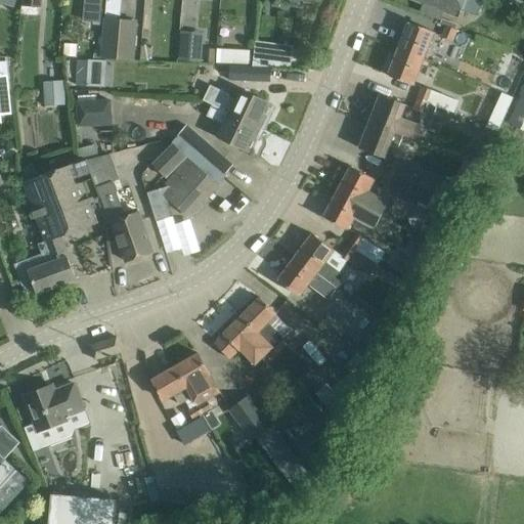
[(0,0),(0,3),(13,9),(16,0),(0,0)]
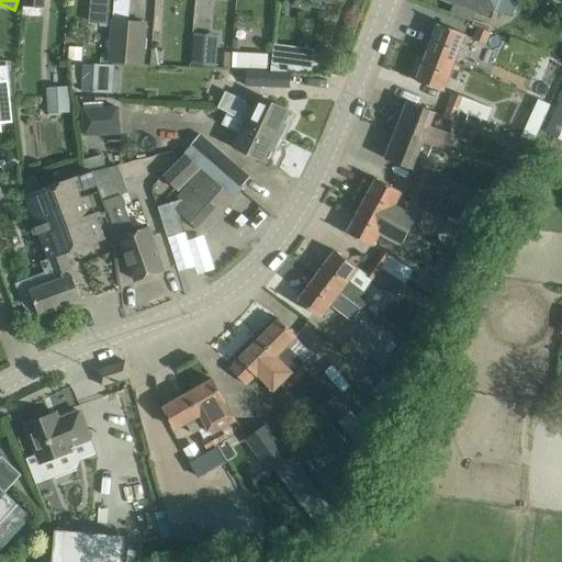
[(23,0),(22,17),(40,19),(41,8),(45,9),(45,0),(23,0)]
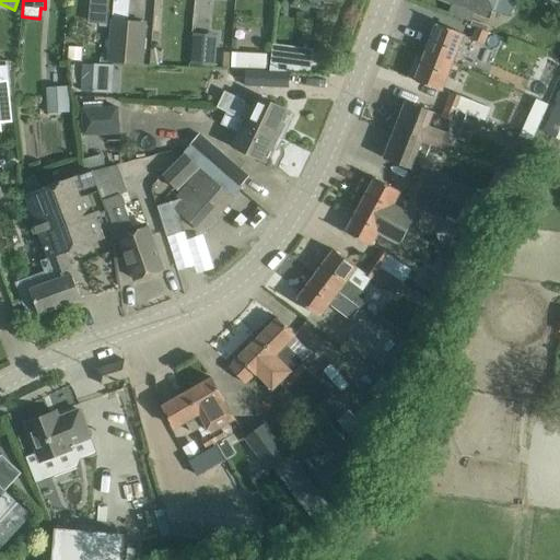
[(107,23),(108,0),(91,0),(90,21),(107,23)]
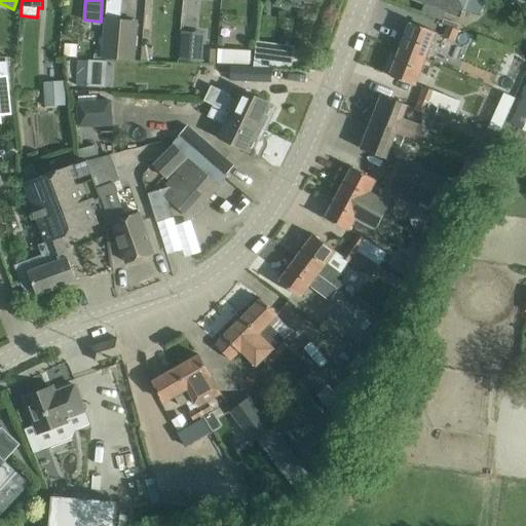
[(105,20),(102,57),(134,59),(135,40),(136,22),(121,21),(122,0),(107,0),(106,20),(105,20)]
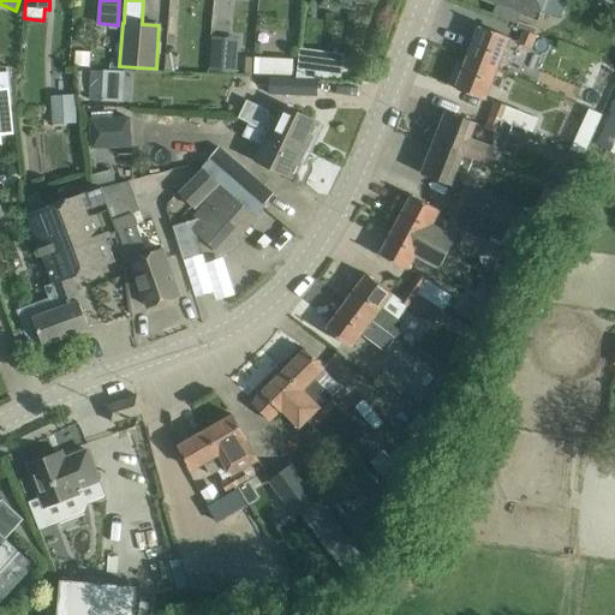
[(487,0),(497,4),(494,13),(515,22),(519,13),(539,21),(543,10),(556,15),(559,9),(560,9),(562,0),(487,0)]
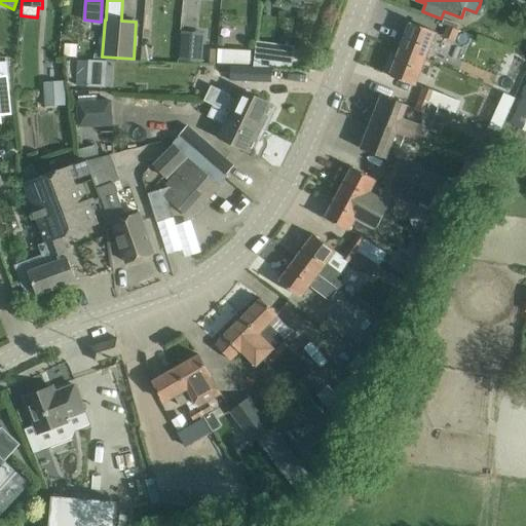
[(410,22),(400,48),(425,59),(436,32),(410,22)]
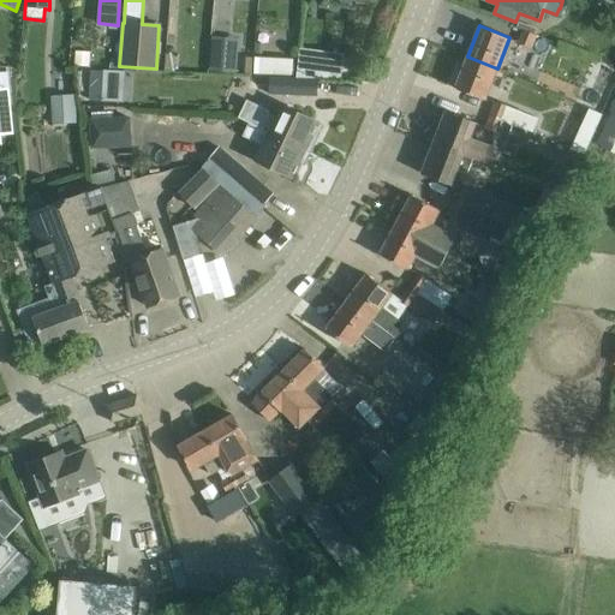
[(523,30),(518,42),(532,47),(536,35),(523,30)]
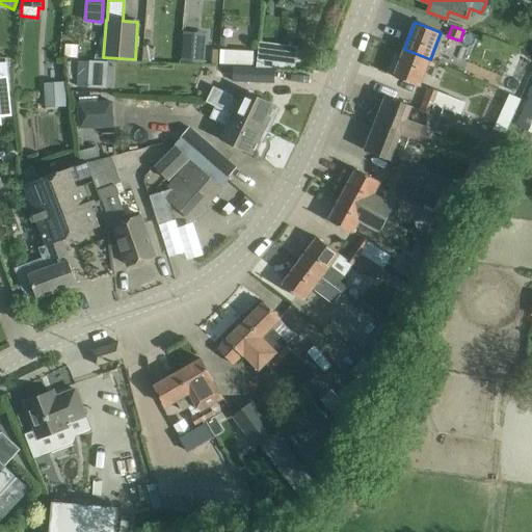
[(203,65),(206,42),(182,40),(180,62),(203,65)]
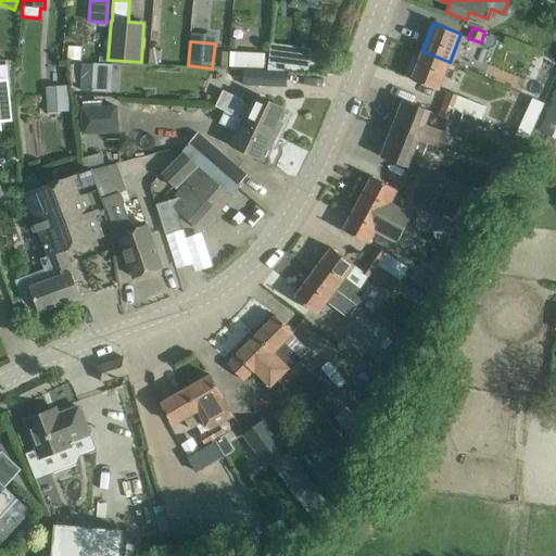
[(272,42),(268,70),(308,72),(312,48),(272,42)]
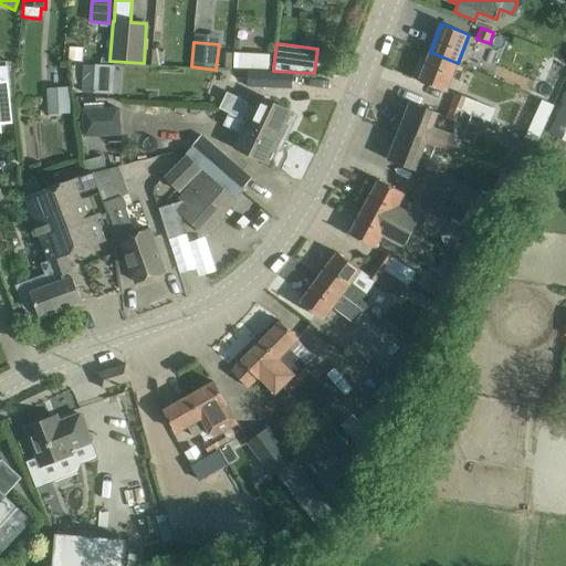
[(419,81),(447,92),(458,63),(430,52),(419,81)]
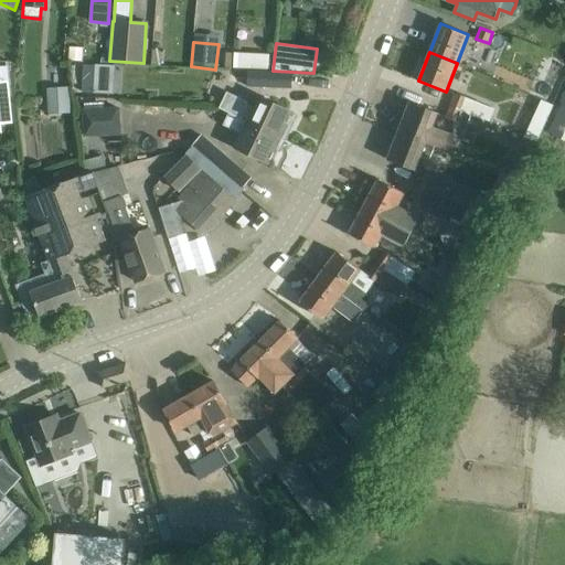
[(269,54),(234,53),(234,67),(269,68),(269,54)]
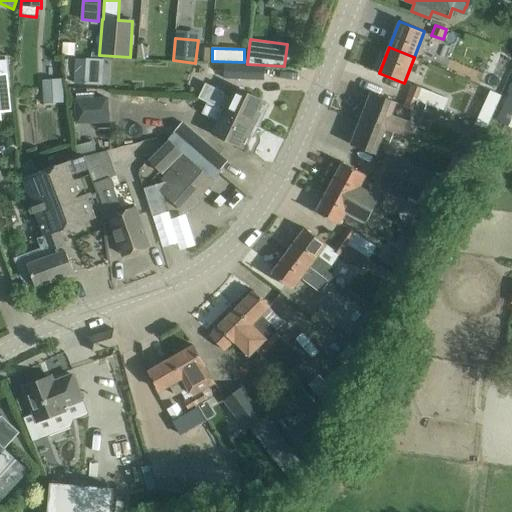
[(105,84),(105,58),(86,58),(85,84),(105,84)]
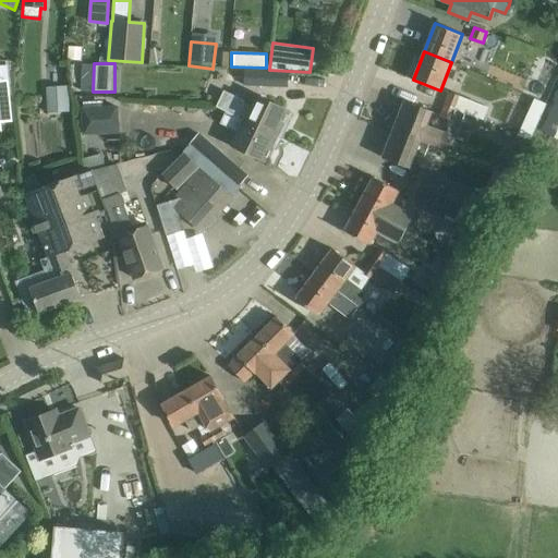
[(287,87),(288,74),(250,72),(250,69),(226,69),(226,81),(244,81),(244,85),(287,87)]
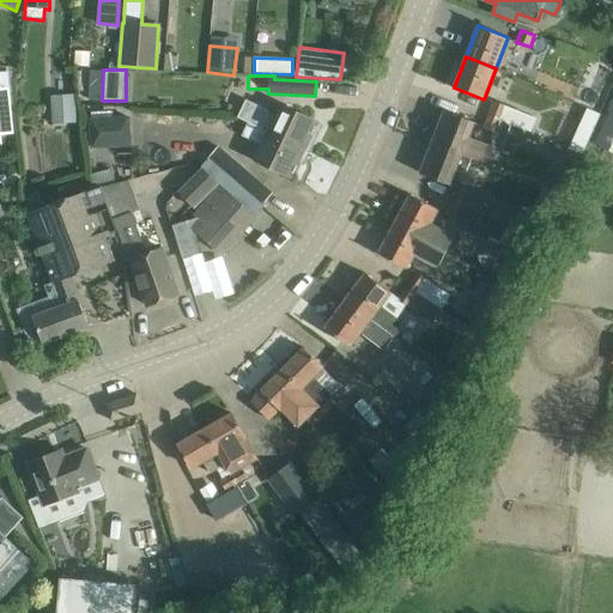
[(52,95),(53,122),(77,122),(76,93),(52,95)]
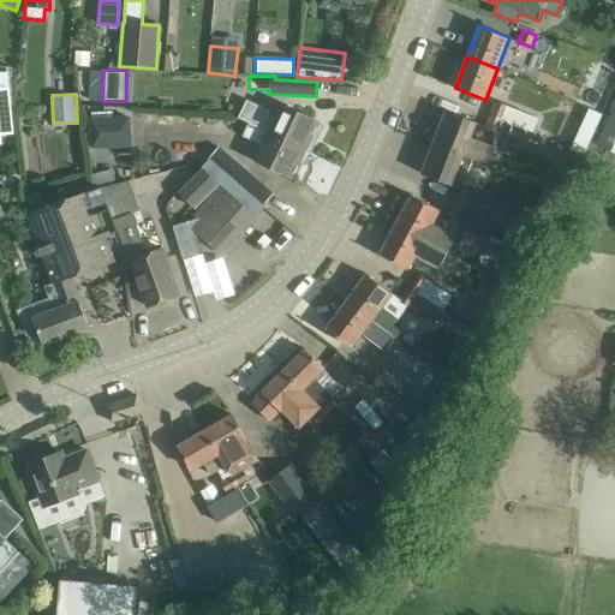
[(282,105),(275,119),(268,115),(270,111),(246,99),(238,118),(248,123),(305,149),(310,139),(316,141),(323,126),(317,123),(318,121),(282,105)]
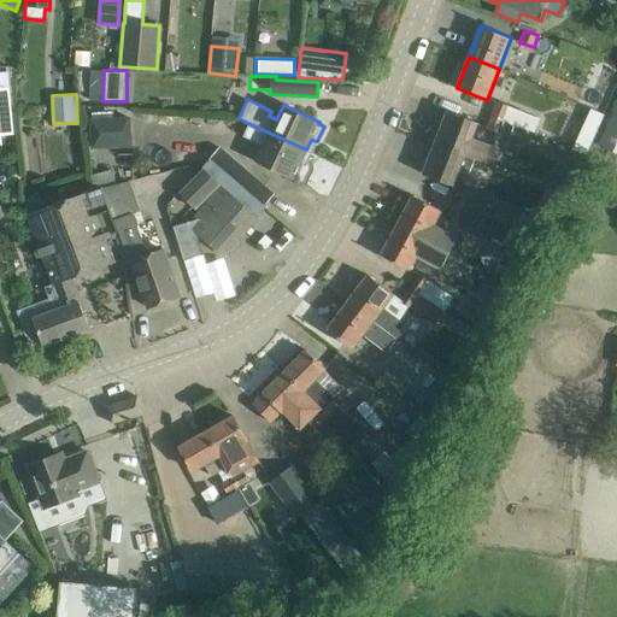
[(535,134),(540,119),(497,103),(491,116),(526,130),(535,134)]
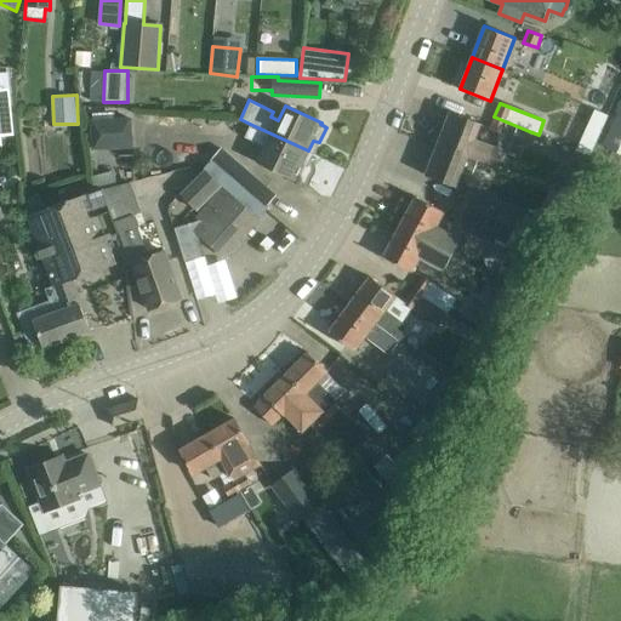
[(620,107),(603,144),(620,152),(620,107)]
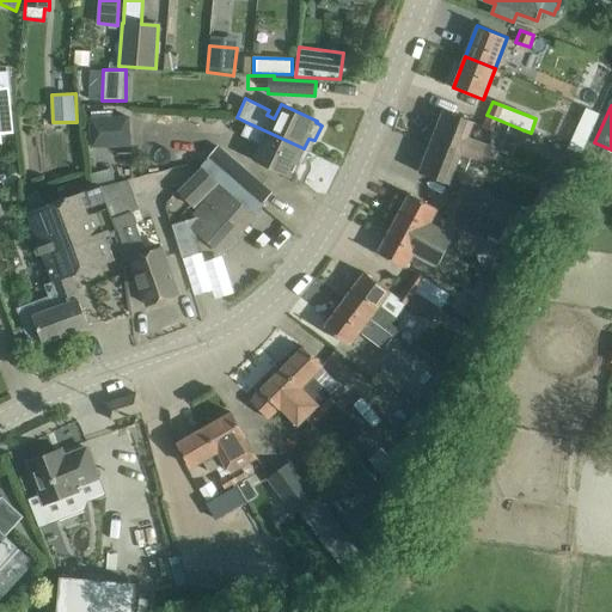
[(581,154),(598,115),(583,108),(565,147),(581,154)]
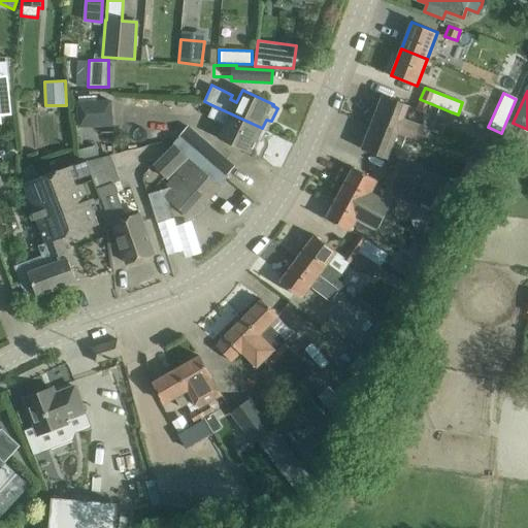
[(405,135),(419,139),(423,127),(403,120),(408,105),(383,95),(372,122),(405,135)]
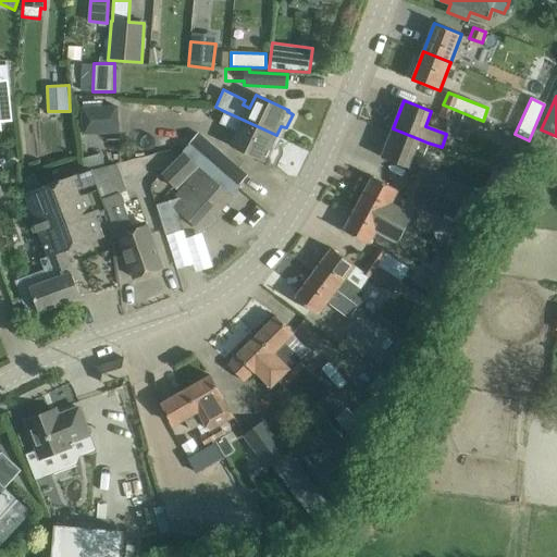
[(470,128),(474,118),(443,104),(438,115),(470,128)]
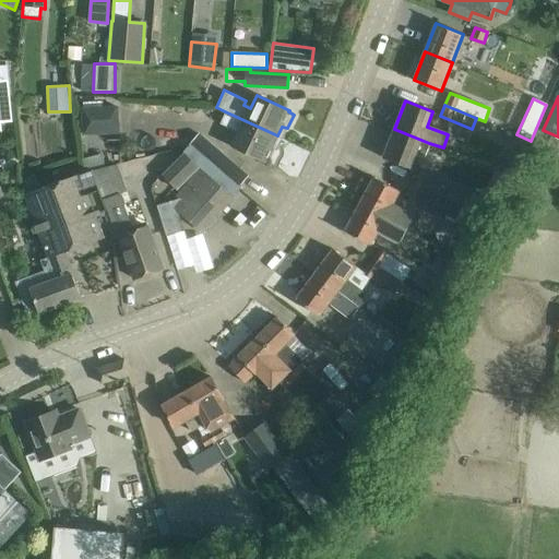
[(83,108),(84,133),(119,132),(118,107),(83,108)]
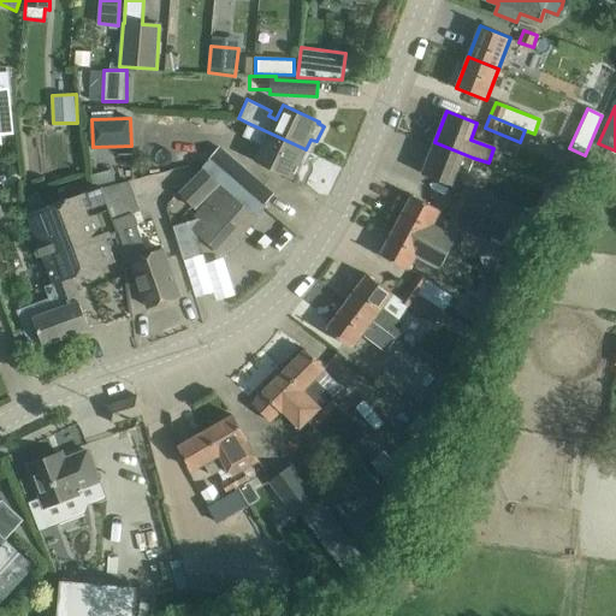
[(256,160),(292,177),(306,149),(248,123),(242,137),(262,147),(256,160)]
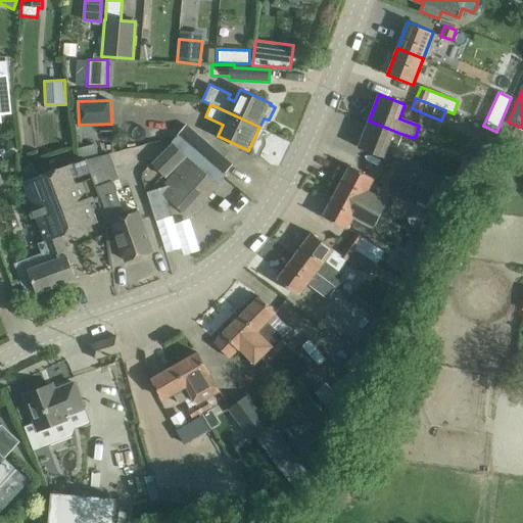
[(369,121),(359,147),(384,157),(388,145),(395,149),(401,134),(369,121)]
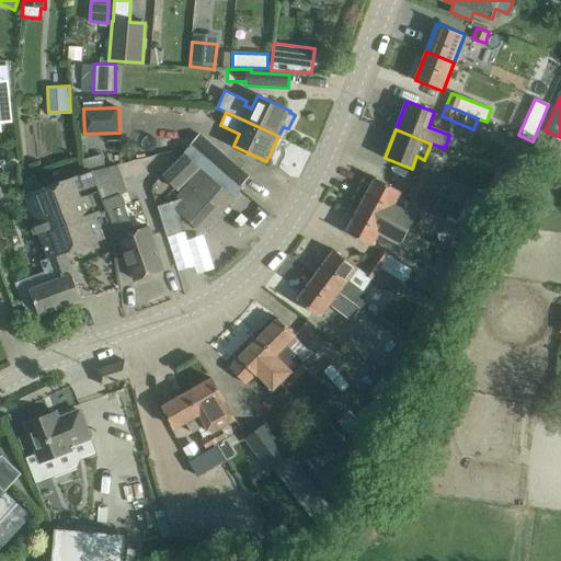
[(199,134),(191,145),(240,187),(249,176),(199,134)]
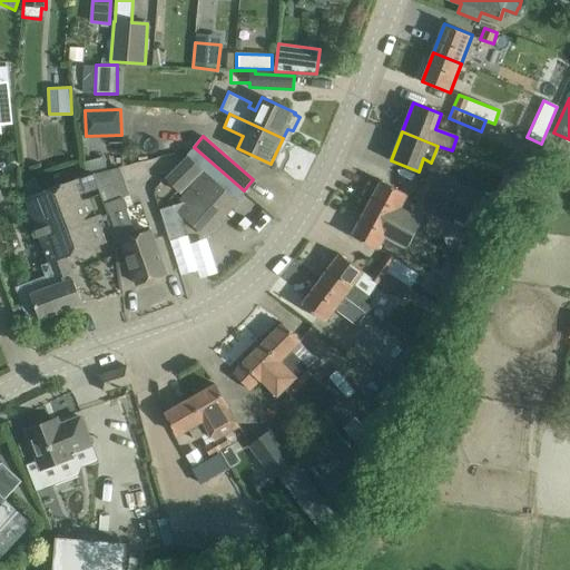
[(539,145),(528,139),(510,176),(521,180),(522,180),(539,145)]
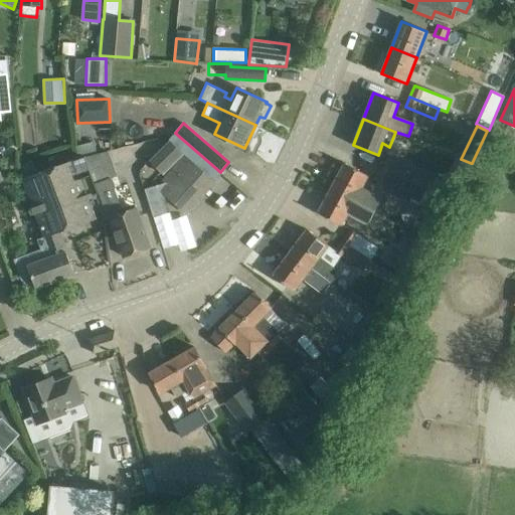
[(164,175),(184,154),(170,140),(150,161),(164,175)]
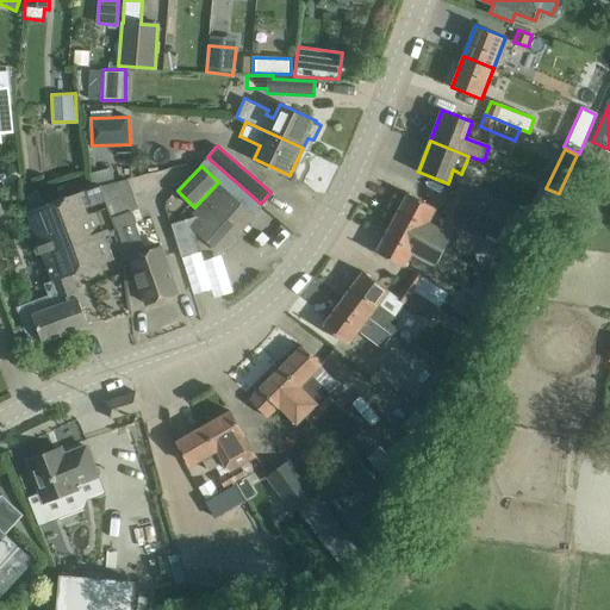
[(112,168),(91,173),(93,187),(116,182),(112,168)]
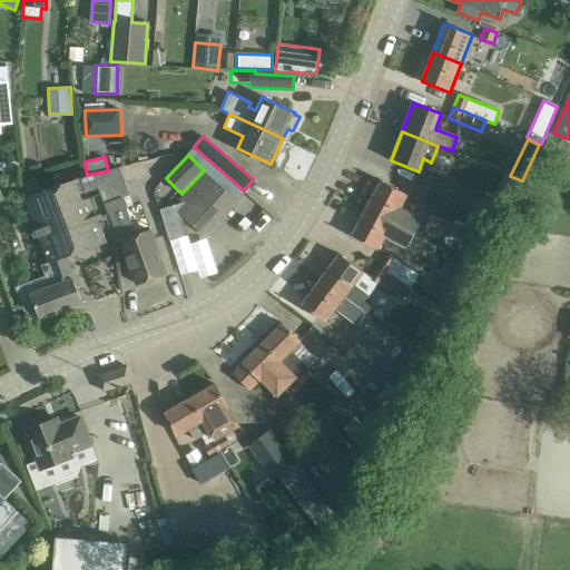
[(87,175),(82,176),(99,222),(109,218),(120,214),(129,196),(119,167),(108,170),(87,175)]
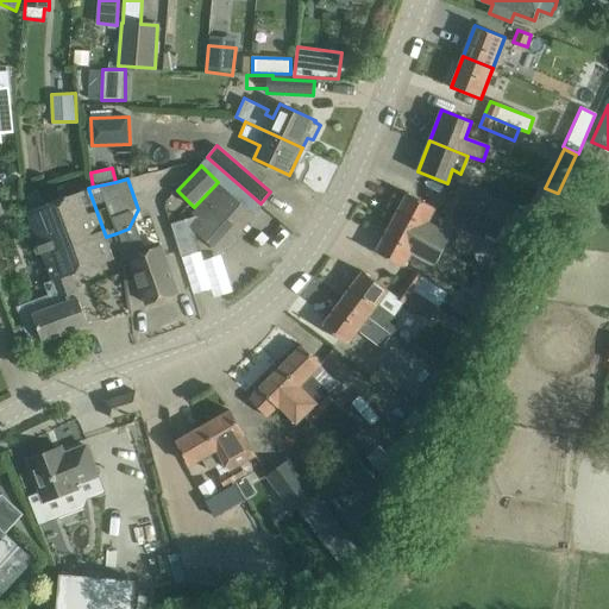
[(540,184),(516,231),(520,233),(535,239),(557,193),(545,188),(540,184)]
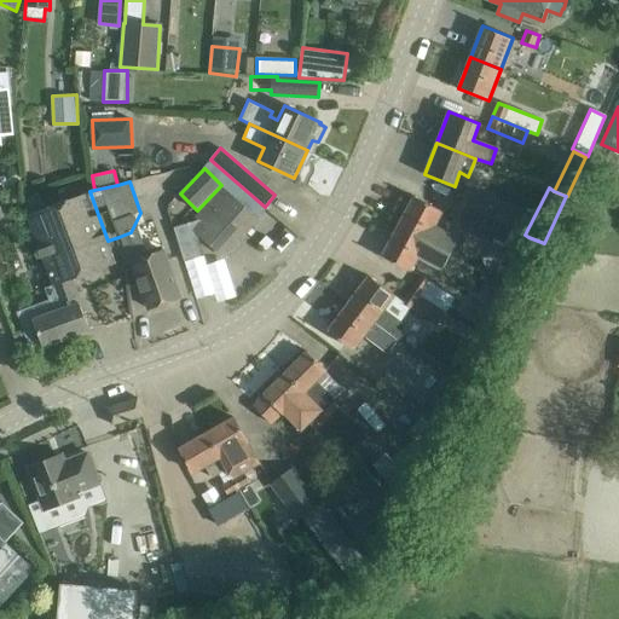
[(225,189),(198,218),(200,219),(174,227),(184,261),(201,256),(195,239),(203,236),(219,250),(238,227),(244,232),(258,217),(239,201),(225,189)]
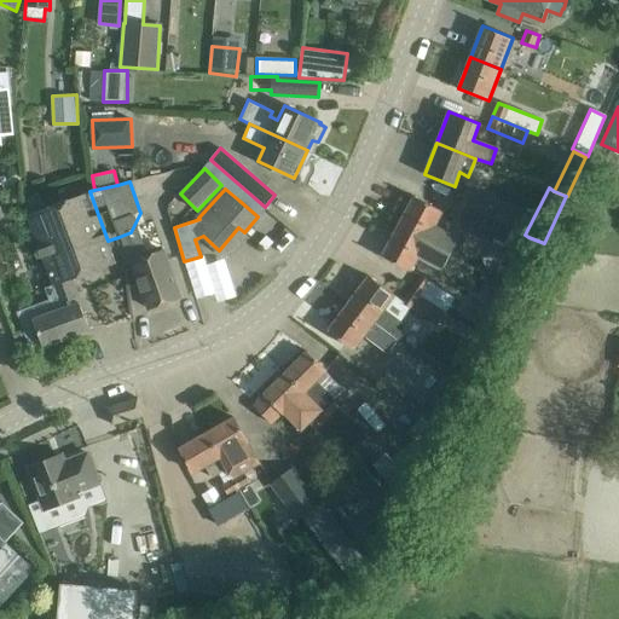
[(457,204),(514,232),(515,230),(521,215),(505,208),(507,208),(464,189),(457,204)]
